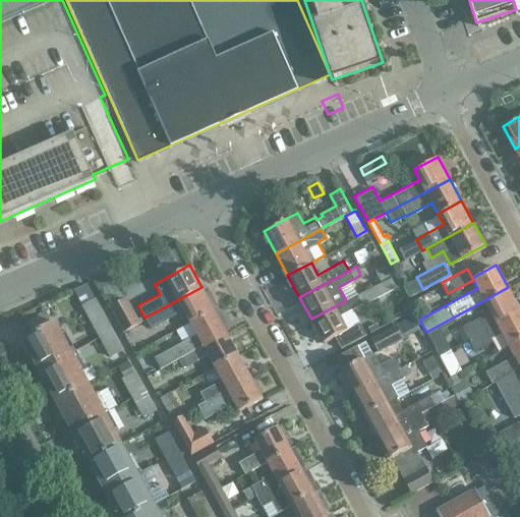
[(346,300),(311,319),(324,341),(334,335),(341,347),(365,333),(359,322),(347,328),(340,314),(388,290),(393,300),(401,295),(392,277),(346,300)]
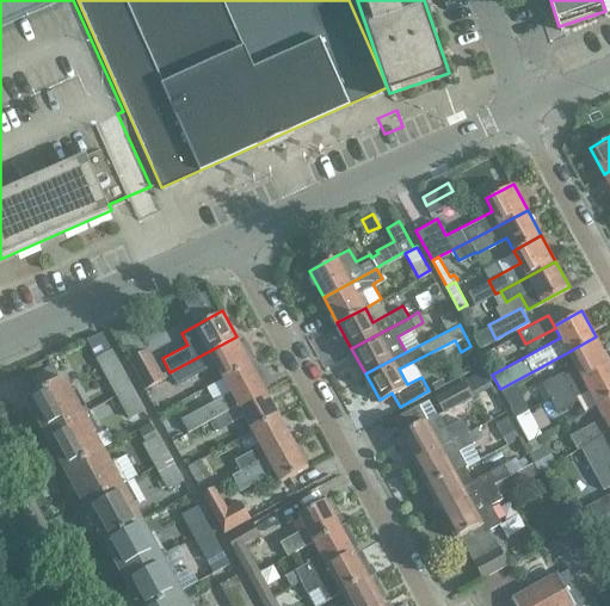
[(223,377),(251,362),(236,336),(170,372),(174,382),(186,375),(188,377),(215,363),(223,377)]
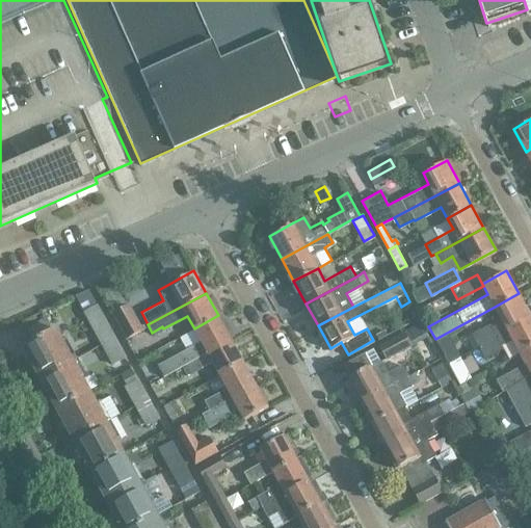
[(478,345),(530,315),(519,293),(495,307),(502,320),(492,326),(489,322),(471,333),(478,345)]
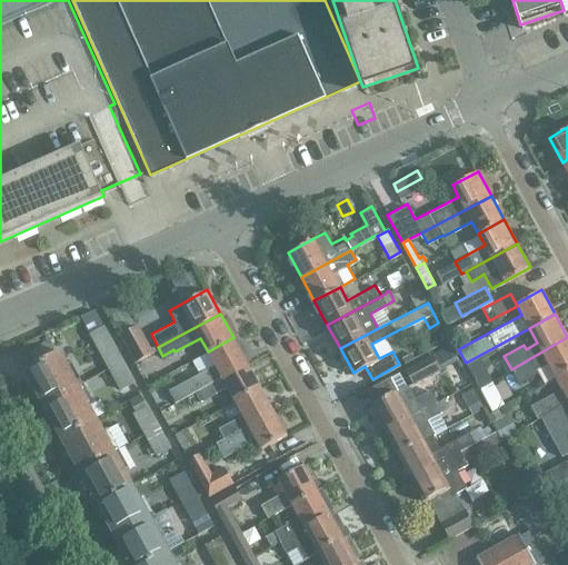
[(135,362),(153,352),(138,323),(119,333),(135,362)]
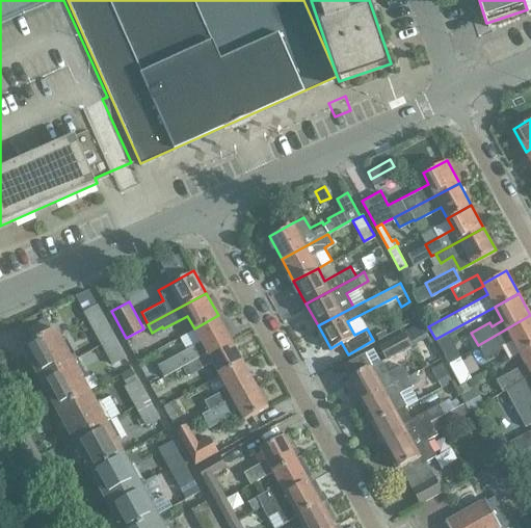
[(102,343),(114,336),(97,304),(84,311),(102,343)]
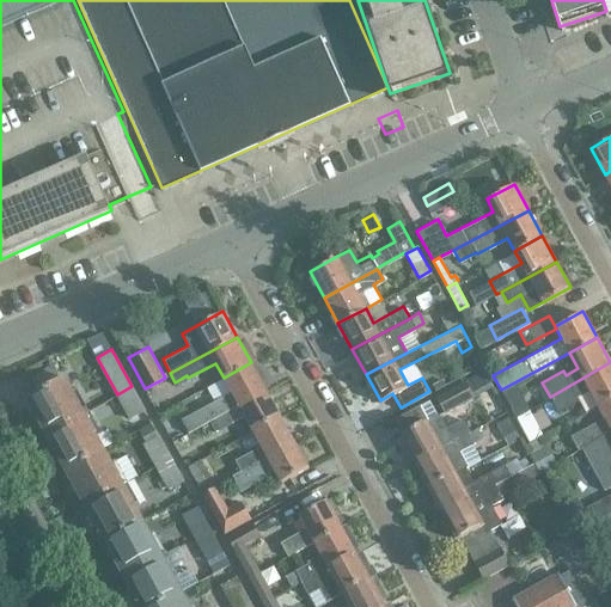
[(251,362),(224,378),(231,392),(187,417),(193,428),(212,417),(225,410),(237,403),(264,387),(251,362)]
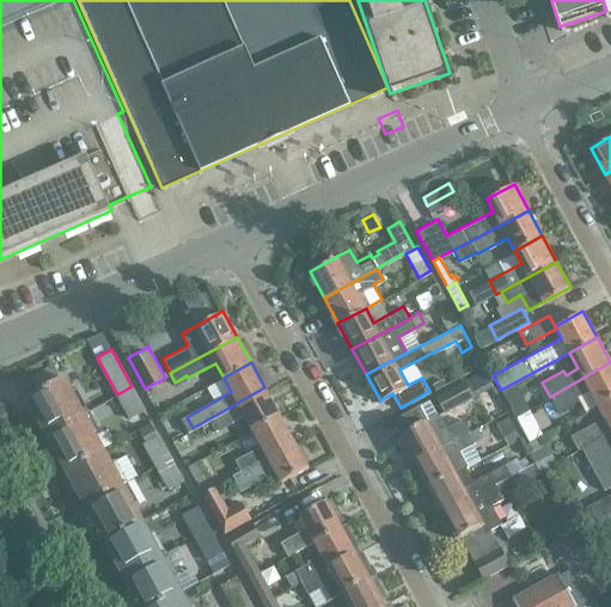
[(597,403),(610,394),(610,363),(610,362),(550,397),(557,410),(578,399),(576,396),(588,388),(597,403)]
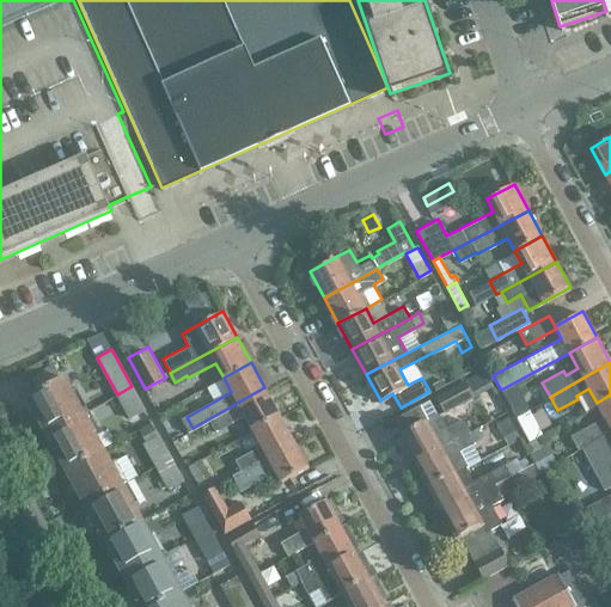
[(492,386),(490,382),(483,371),(437,396),(445,412),(475,397),(475,396),(492,386)]
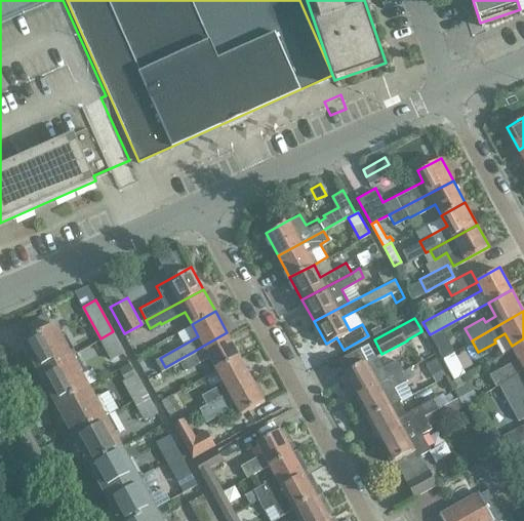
[(39,372),(72,354),(54,323),(22,342),(39,372)]
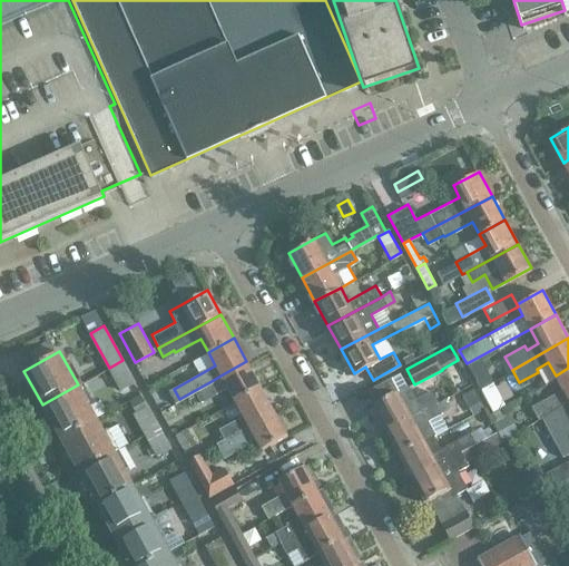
[(123,360),(109,368),(120,388),(134,380),(123,360)]
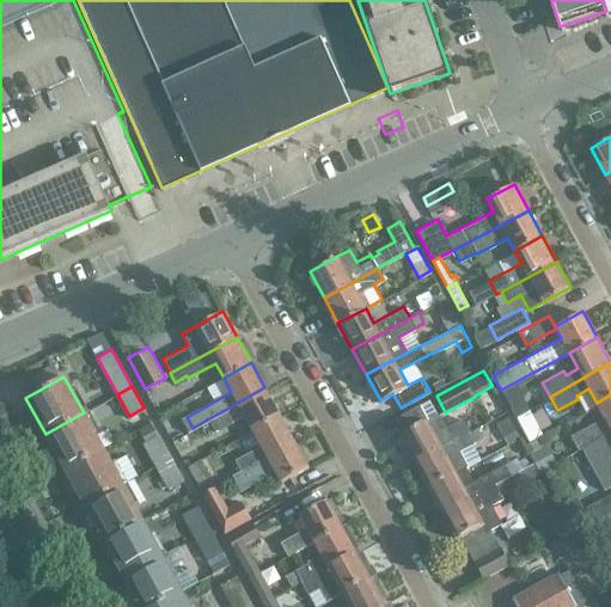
[(279,414),(264,387),(237,403),(251,429),(279,414)]
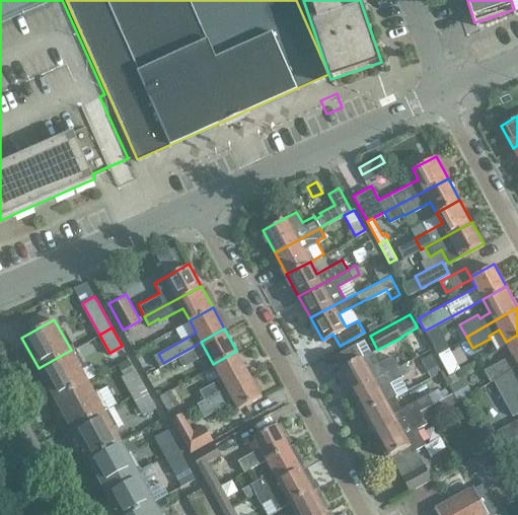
[(517,335),(506,342),(512,354),(483,369),(489,380),(493,378),(496,376),(517,363),(517,335)]
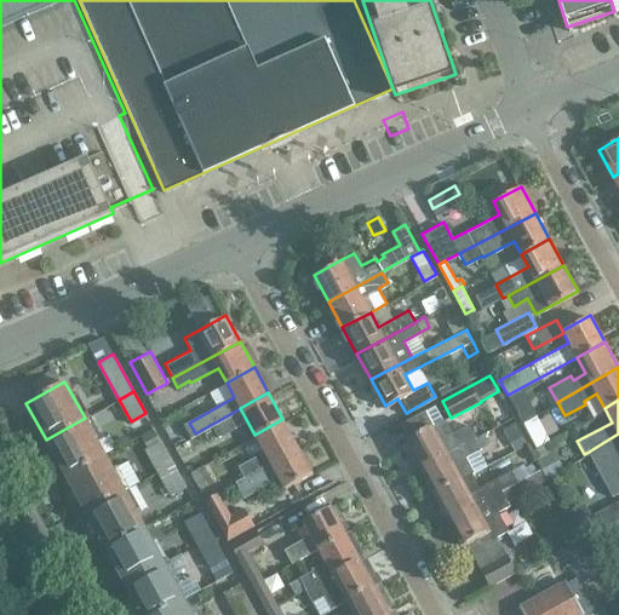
[(99,418),(110,438),(125,430),(114,411),(99,418)]
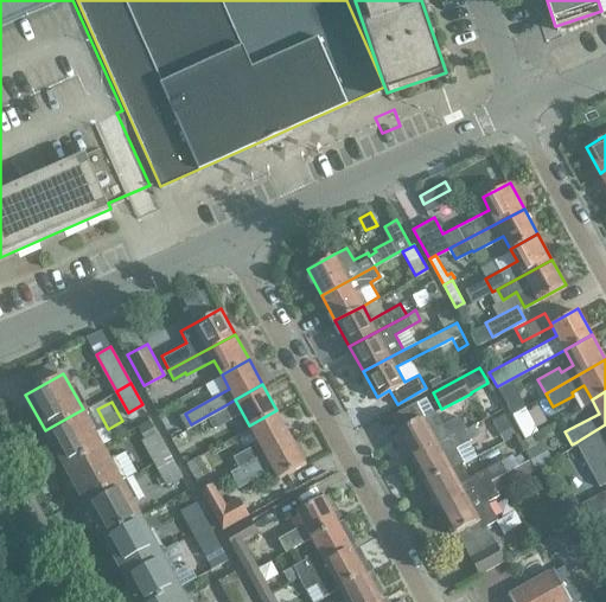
[(223,407),(210,414),(216,426),(229,418),(223,407)]
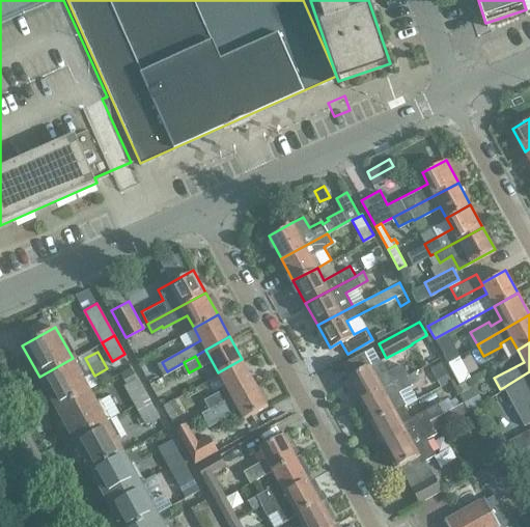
[(56,408),(89,389),(73,358),(39,377),(56,408)]
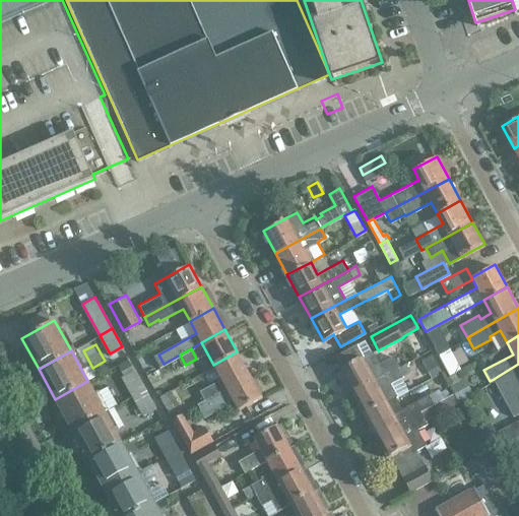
[(237,351),(213,365),(220,378),(199,390),(203,398),(249,373),(237,351)]
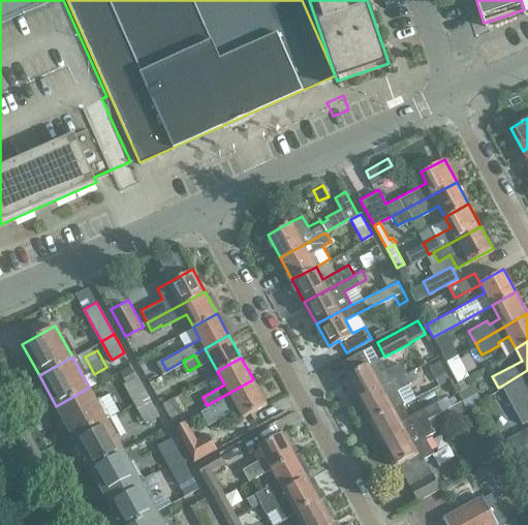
[(356,398),(380,384),(405,372),(400,361),(385,369),(378,358),(344,376),(356,398)]
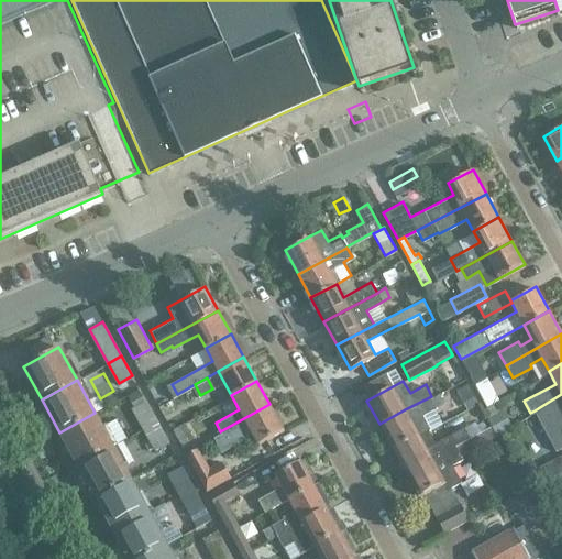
[(471,405),(476,402),(471,391),(464,394),(471,405)]
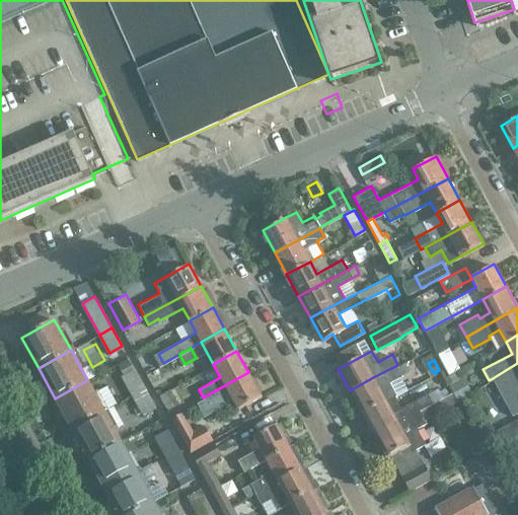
[(512,415),(517,411),(517,363),(496,376),(493,378),(512,415)]
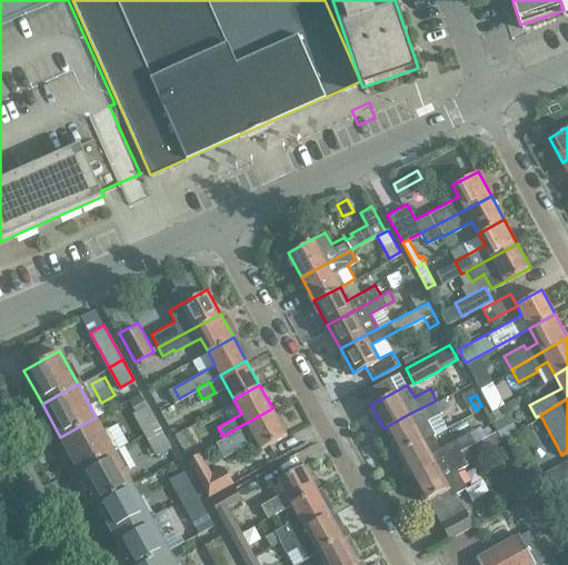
[(397,452),(422,438),(434,432),(427,419),(439,413),(434,403),(437,400),(436,400),(409,414),(384,428),(397,452)]
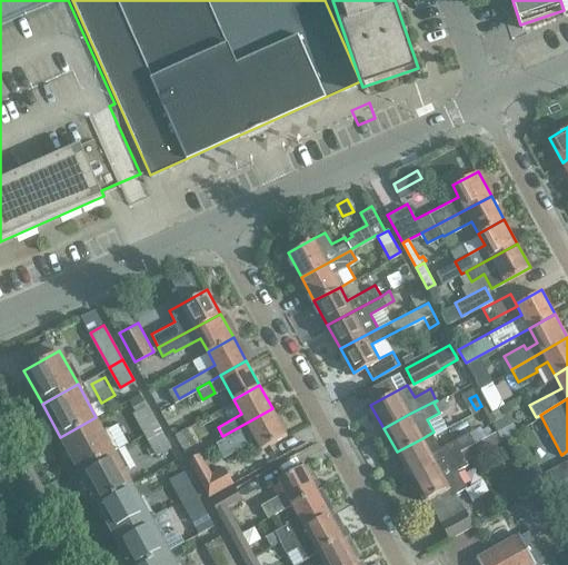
[(145,433),(158,425),(147,404),(133,412),(145,433)]
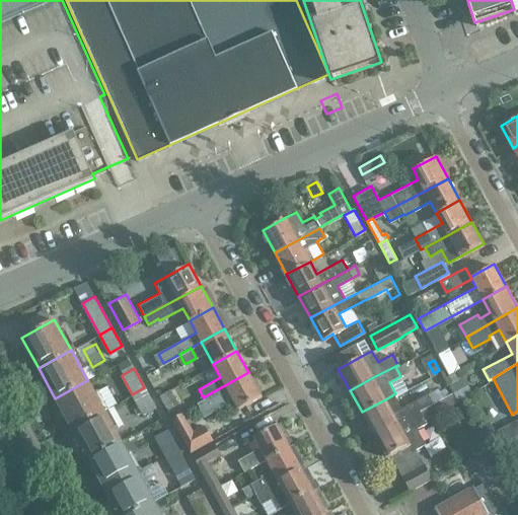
[(248,372),(203,397),(203,398),(194,403),(200,415),(204,413),(204,415),(232,398),(237,408),(261,395),(248,372)]
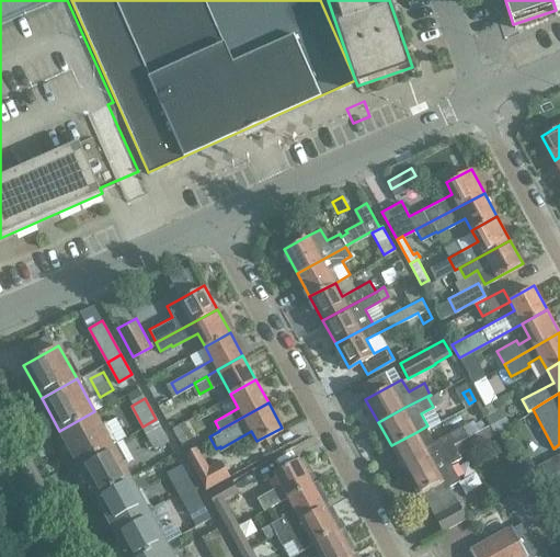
[(489,424),(493,431),(509,423),(501,407),(494,410),(490,402),(480,407),(489,424)]
